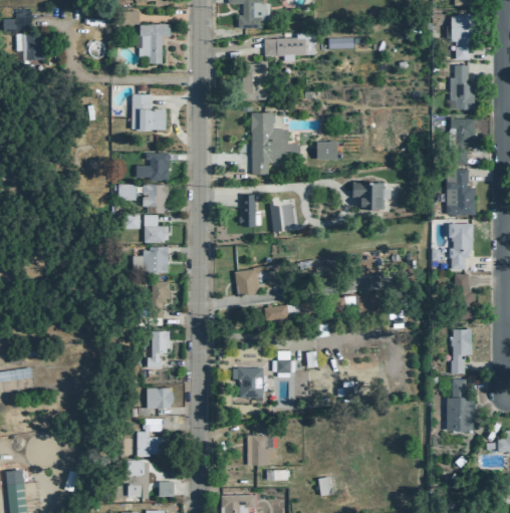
[(261,27),(239,28),(239,15),(243,15),(243,3),(228,3),(228,0),(263,0),(264,2),(270,2),(270,24),(261,24),(261,27)]
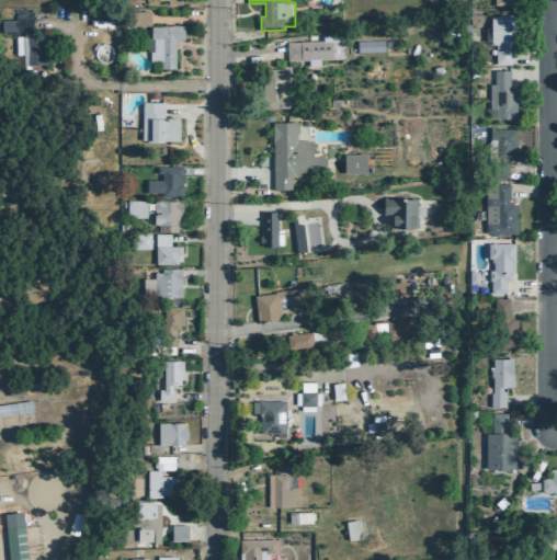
[(521,15),(521,43),(513,43),(513,65),(497,65),(497,44),(492,44),(492,16),(500,16),(500,15),(521,15)]
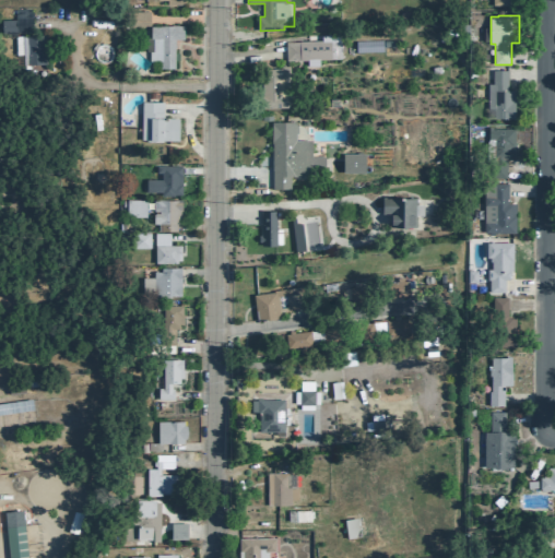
[(3,20),(3,37),(16,37),(16,20),(3,20)]
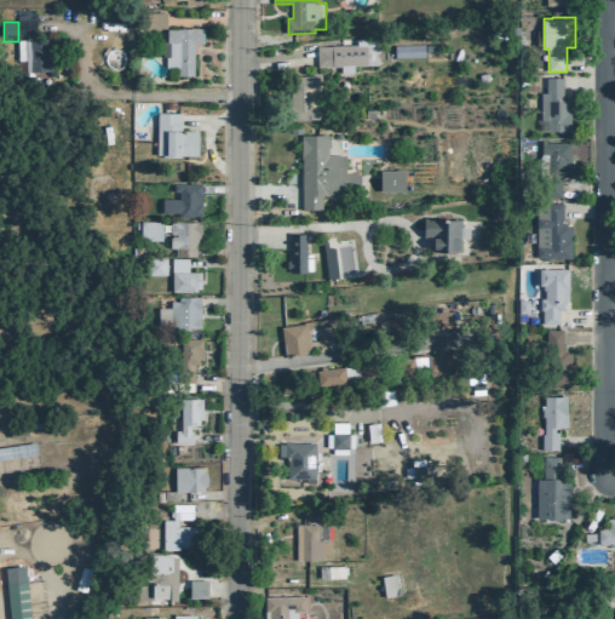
[(206,28),(170,28),(168,41),(164,41),(164,57),(167,57),(167,68),(179,68),(179,75),(195,75),(195,44),(206,45),(206,28)]
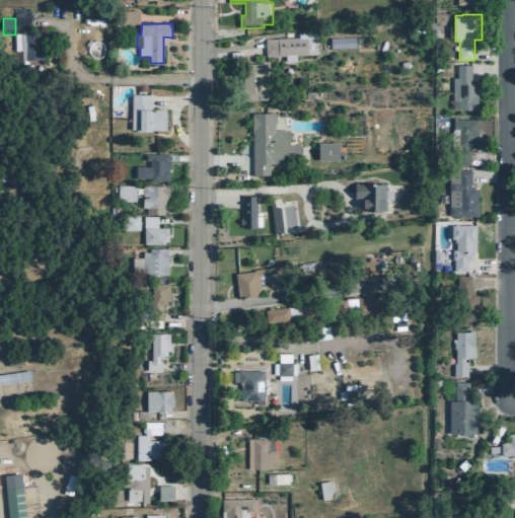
[(318,55),(267,57),(267,35),(293,31),(293,39),(317,38),(318,55)]
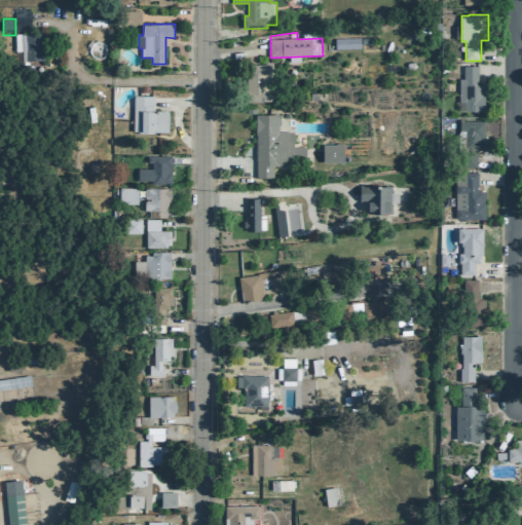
[(46,33),(47,62),(25,62),(24,51),(17,51),(17,34),(46,33)]
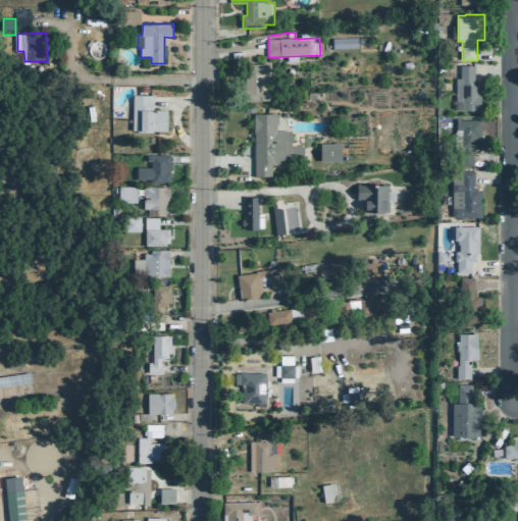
[(335,51),(361,50),(361,39),(334,40),(335,51)]
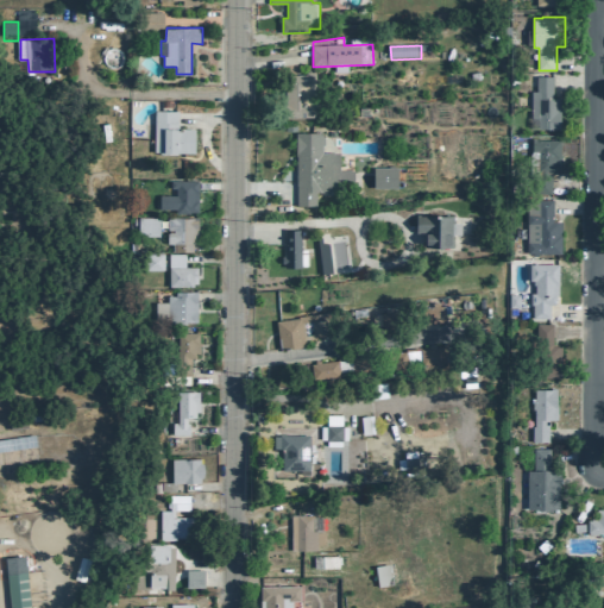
[(326,79),(318,79),(316,71),(307,71),(308,74),(291,75),(293,87),(287,87),(288,118),(315,117),(314,106),(318,106),(318,89),(326,89),(326,79)]
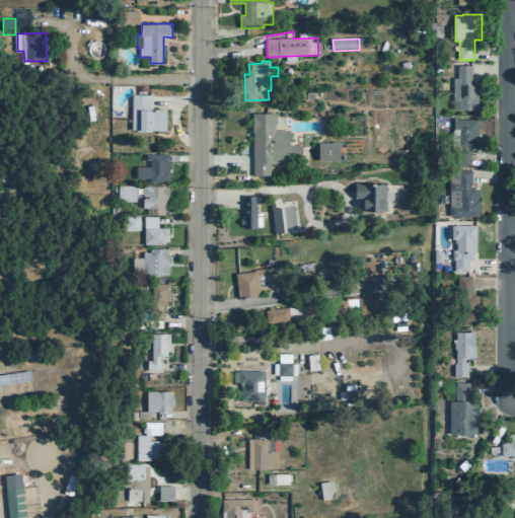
[(480,111),(460,111),(460,100),(454,100),(454,78),(458,78),(458,65),(472,65),(472,84),(480,84),(480,111)]
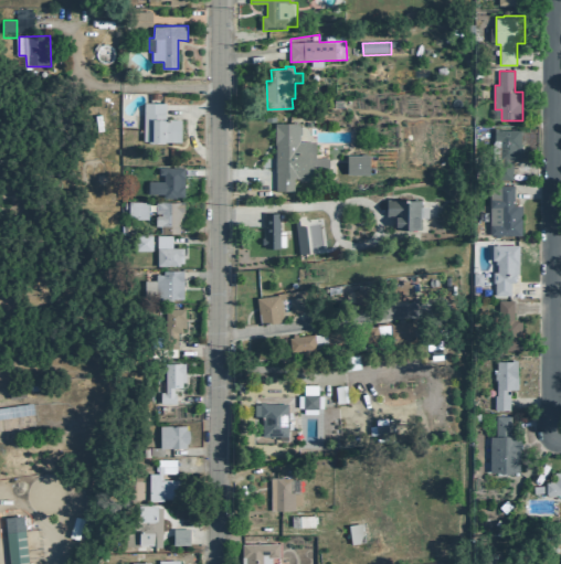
[(167,104),(146,103),(145,144),(166,144),(166,142),(182,142),(182,120),(166,119),(167,104)]
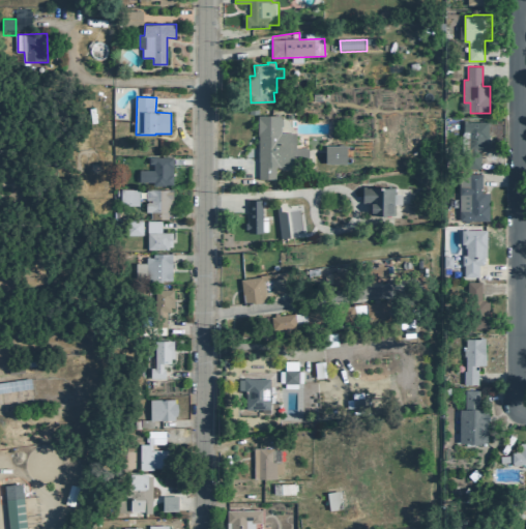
[(260,116),(260,179),(276,179),(276,168),(310,168),(310,148),(297,148),(297,134),(284,134),(284,116),(260,116)]
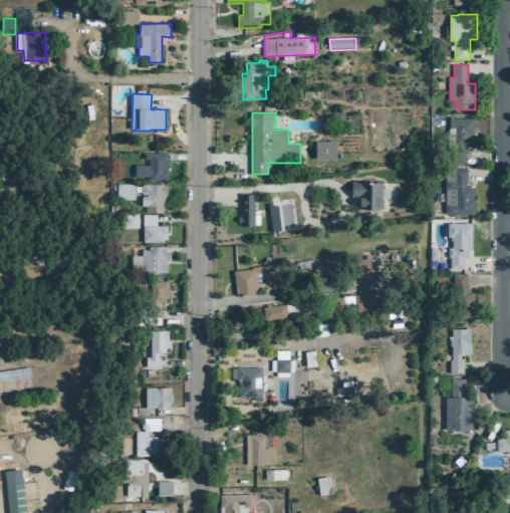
[(475,118),(451,117),(451,127),(456,127),(456,165),(467,165),(467,148),(474,148),(475,118)]
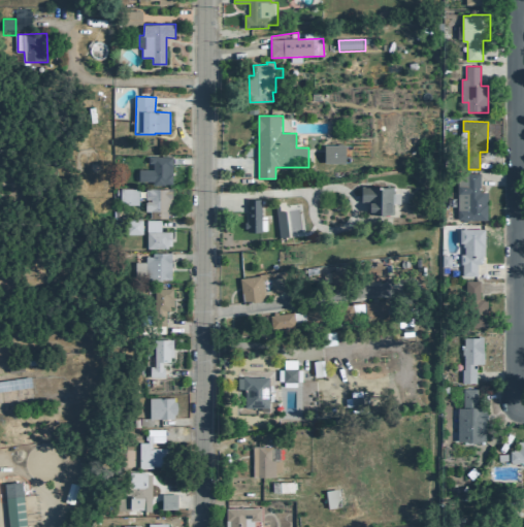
[(326,145),(326,163),(347,163),(347,145),(326,145)]
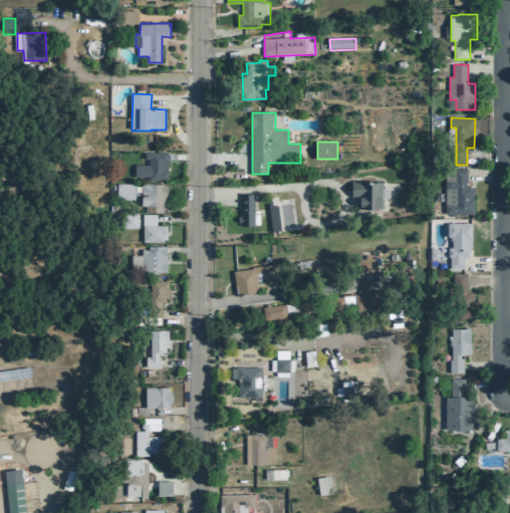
[(169,153),(169,179),(162,179),(162,181),(150,181),(150,178),(136,178),(136,165),(150,165),(150,160),(146,160),(146,153),(169,153)]
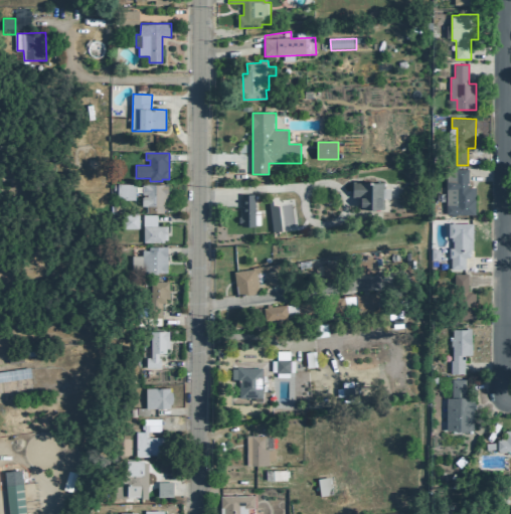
[(477,215),(448,215),(448,169),(470,169),(469,187),(477,187),(477,215)]
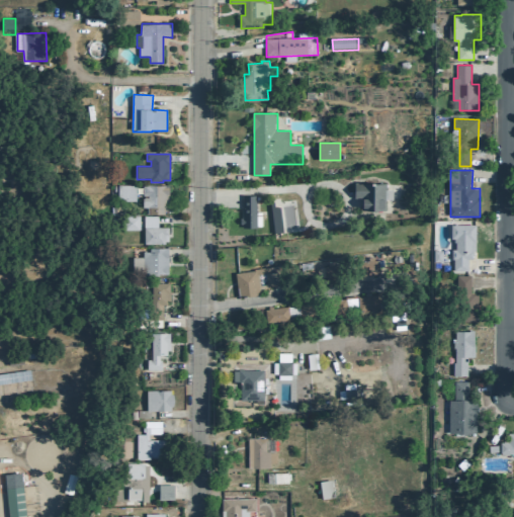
[(356,182),(355,197),(362,197),(362,209),(387,210),(387,199),(394,200),(395,189),(388,189),(388,183),(356,182)]
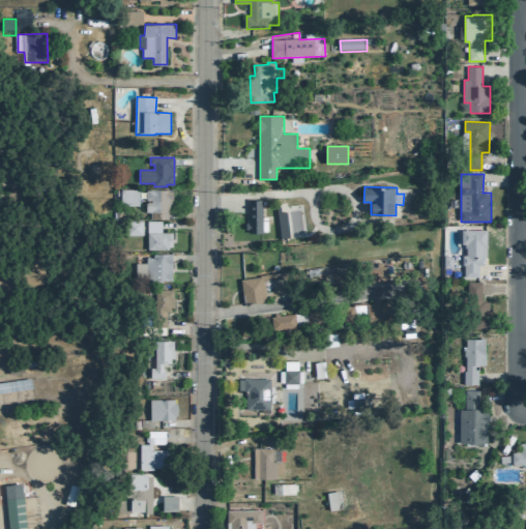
[(141,189),(141,206),(122,206),(122,199),(116,199),(116,189),(141,189)]
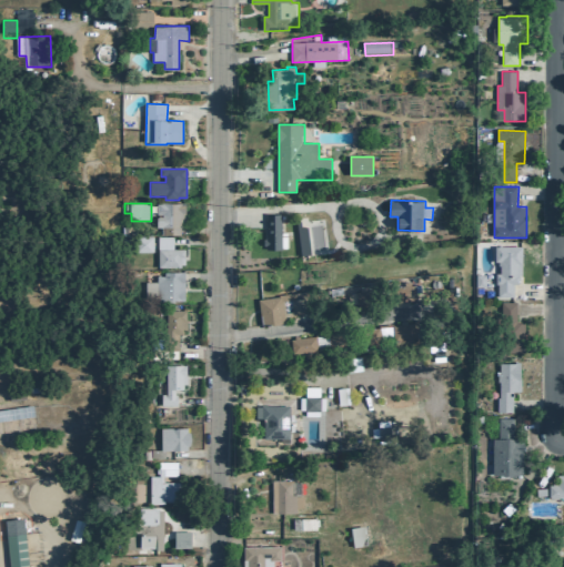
[(158,203),(158,228),(162,228),(162,235),(181,235),(181,234),(182,234),(182,228),(184,228),(184,222),(188,222),(188,211),(187,211),(187,203),(158,203)]
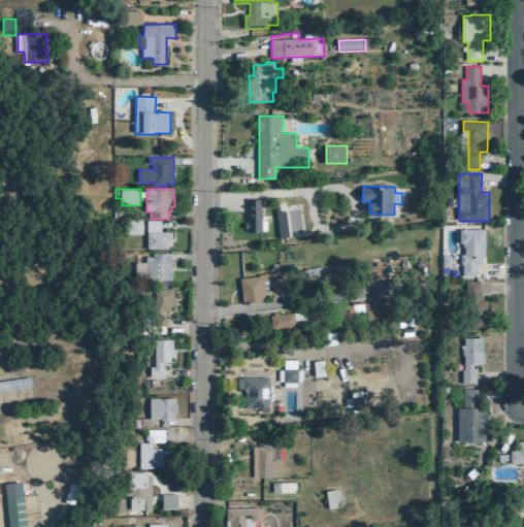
[(249,199),(248,232),(262,232),(262,199),(249,199)]
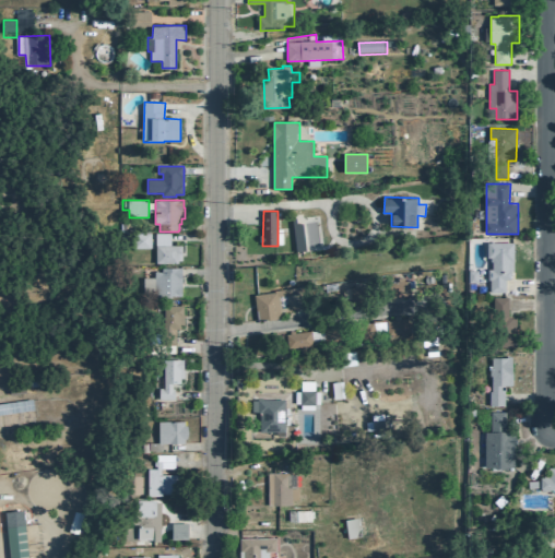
[(152,233),(137,233),(137,248),(152,248),(152,233)]
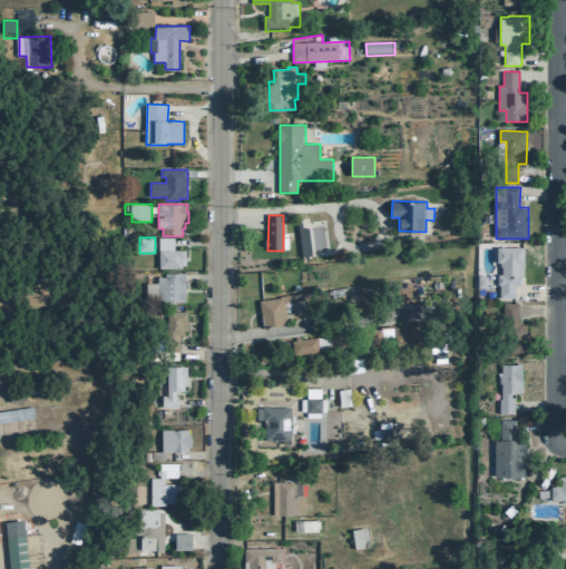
[(160,238),(160,268),(183,268),(183,266),(187,266),(187,251),(175,251),(175,238),(160,238)]
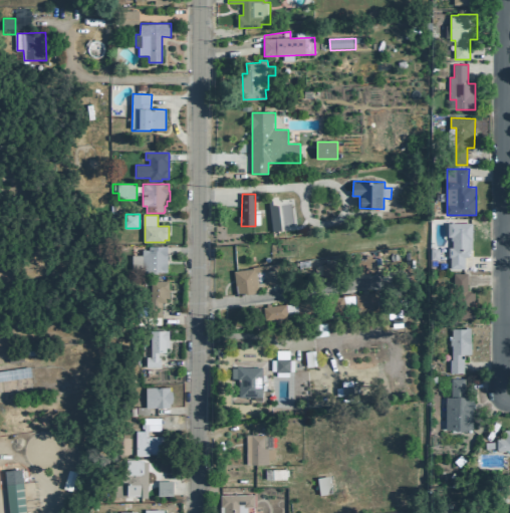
[(448,223),(474,223),(474,249),(471,249),(471,255),(469,257),(466,257),(466,269),(451,269),(452,257),(450,257),(450,248),(453,248),(453,241),(451,241),(451,237),(448,237),(448,223)]
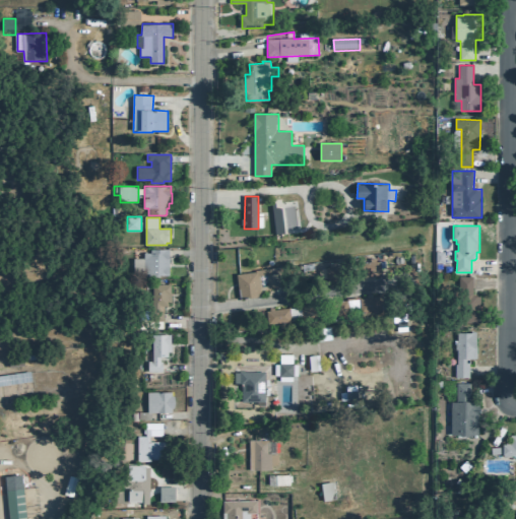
[(171,249),(171,275),(134,276),(134,259),(144,259),(144,253),(154,253),(154,249),(171,249)]
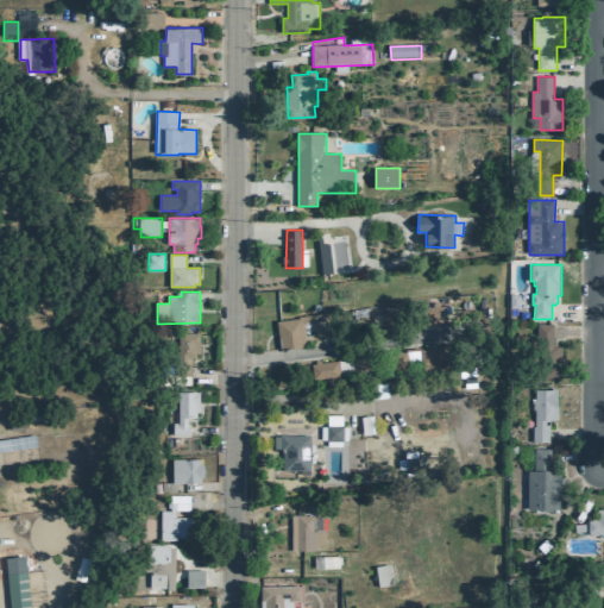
[(511,295),(511,308),(521,308),(521,295),(511,295)]
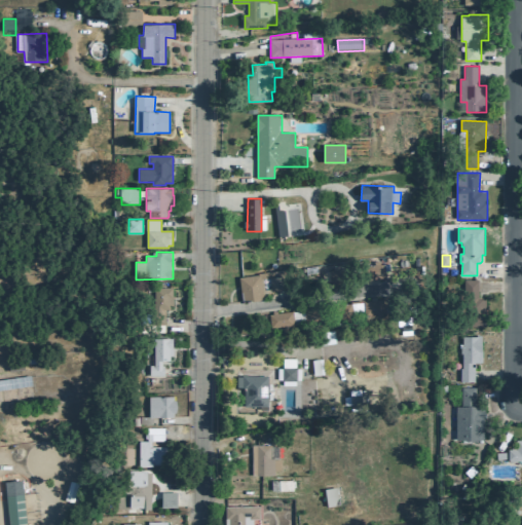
[(386,277),(385,264),(359,267),(361,282),(386,277)]
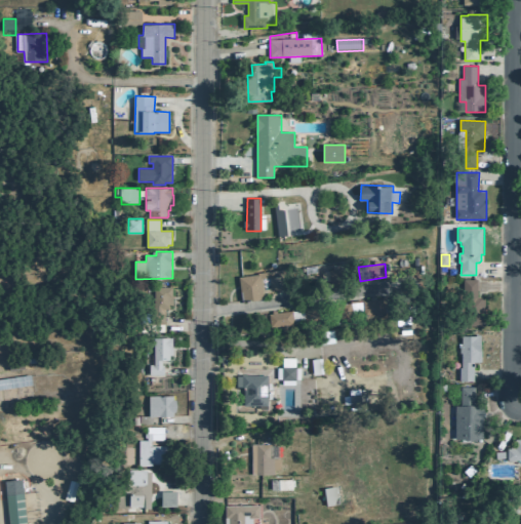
[(329,271),(331,285),(354,283),(352,268),(329,271)]
